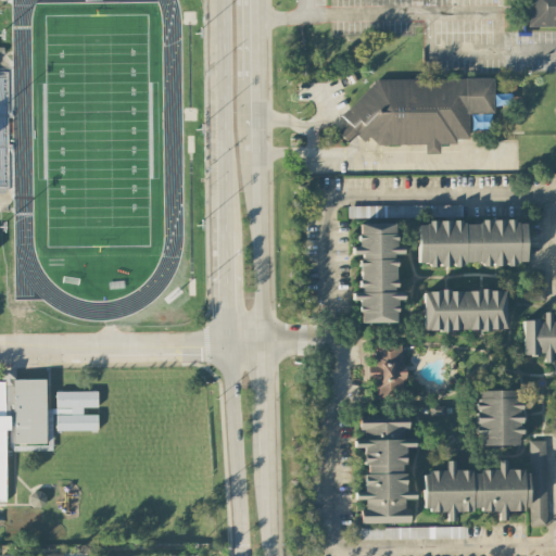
[(376,78),(343,112),(343,126),(338,133),(346,140),(354,131),(364,141),(368,136),(377,143),(425,143),(425,152),(439,152),(439,143),(453,142),(458,138),(469,138),(469,112),(493,112),(493,77),(376,78)]
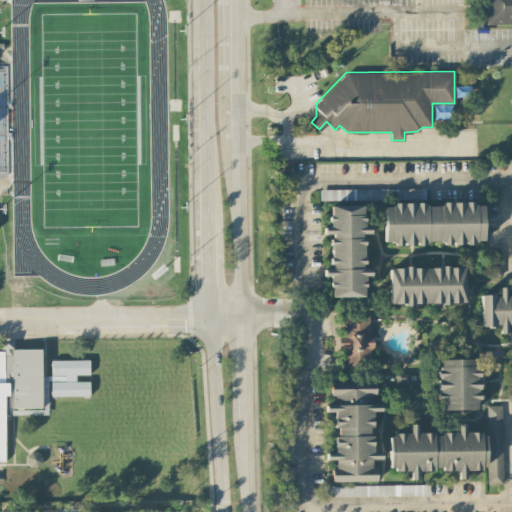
[(384,243),(442,242),(442,243),(483,243),(483,202),(383,203),(384,243)]
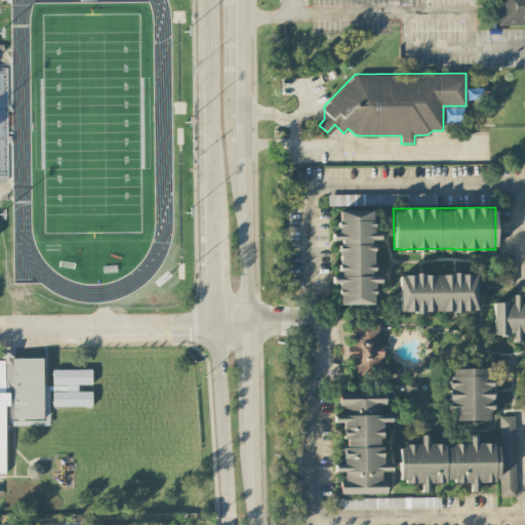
[(373,303),(373,281),(380,281),(380,274),(373,274),(372,239),(379,238),(379,231),(372,231),(372,209),(337,210),(337,232),(331,232),(332,239),(338,239),(339,274),(332,274),(332,282),(338,282),(338,304),(373,303)]
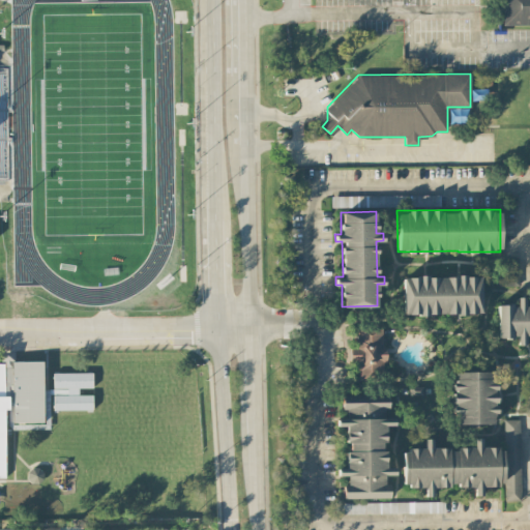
[(503,286),(519,285),(519,257),(502,257),(503,286)]
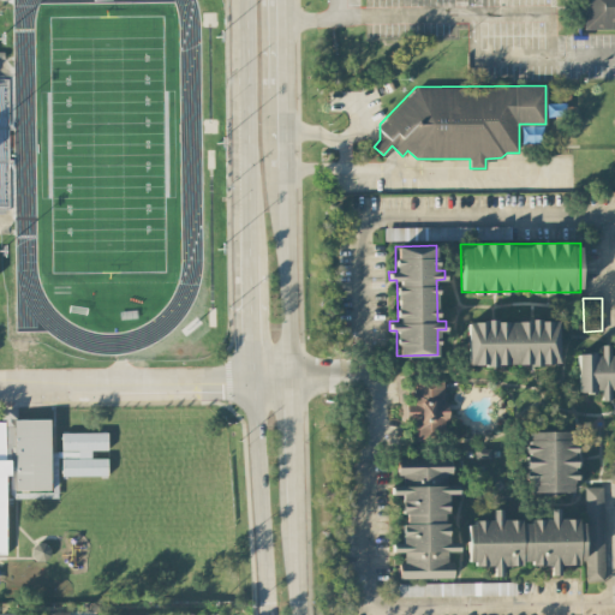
[(467,320),(467,364),(557,364),(557,320),(467,320)]
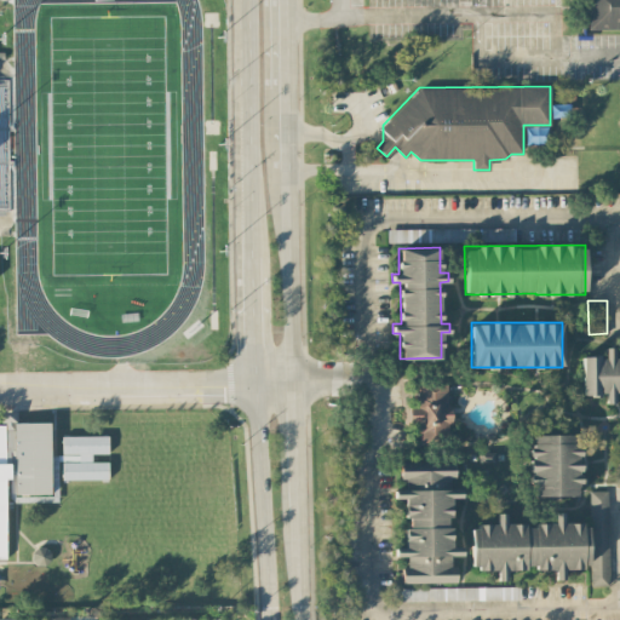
[(448,383),(417,383),(417,406),(405,406),(405,423),(418,423),(419,442),(449,442),(448,383)]
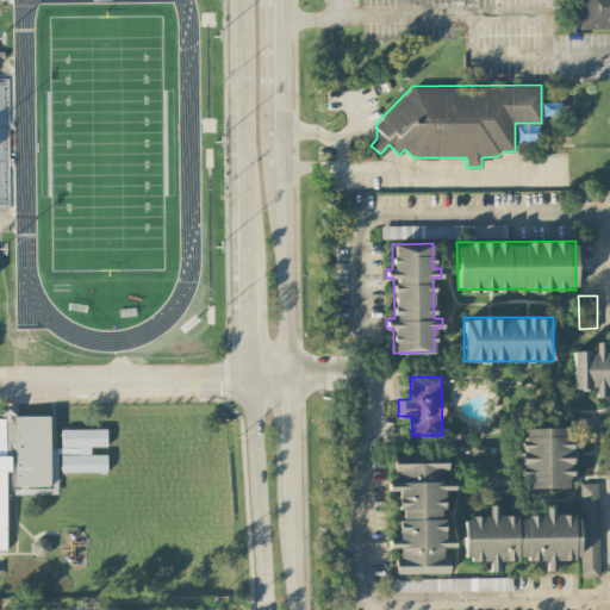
[(0,547),(6,547),(4,471),(11,471),(11,493),(57,492),(57,485),(50,485),(49,415),(16,415),(16,404),(0,404),(0,417),(0,416),(0,547)]
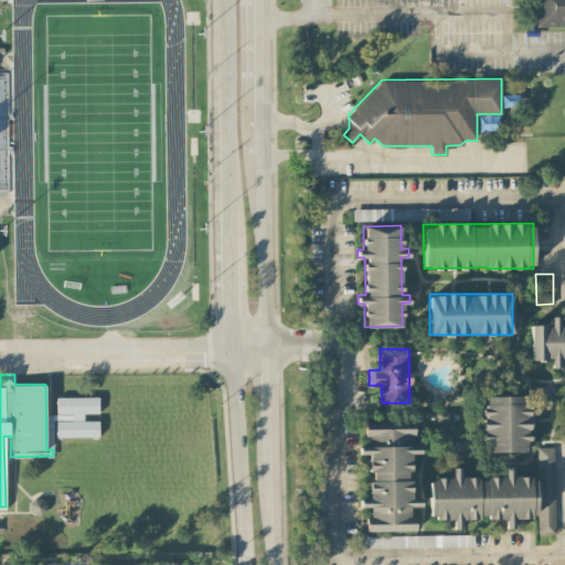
[(526,395),(481,396),(483,452),(529,451),(526,395)]
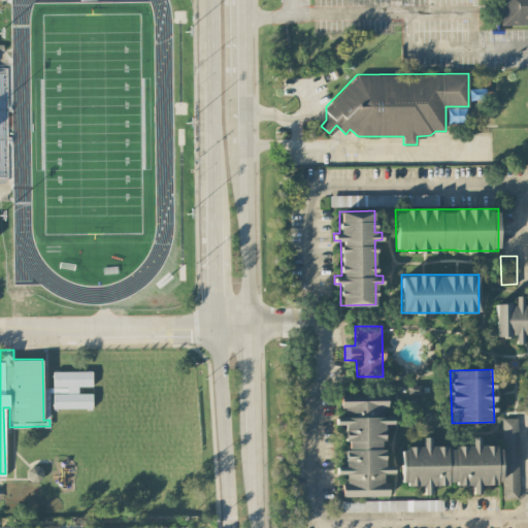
[(91,370),(52,371),(52,392),(53,392),(53,408),(92,407),(91,392),(77,393),(77,386),(92,386),(91,370)]
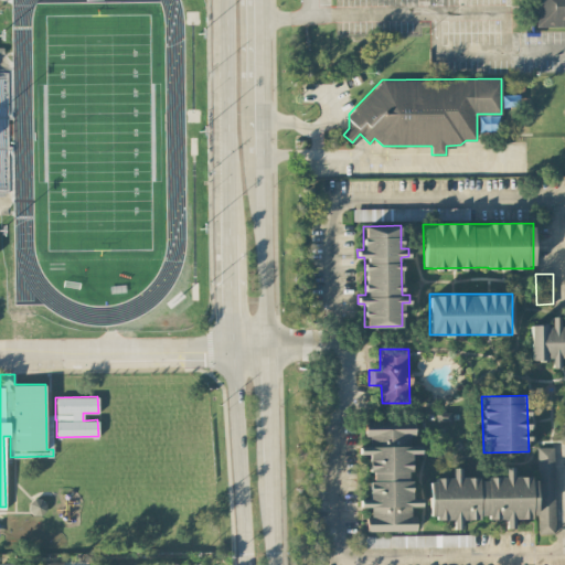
[(413,530),(413,505),(420,505),(420,497),(409,497),(409,452),(420,452),(420,444),(413,444),(413,420),(364,420),(364,444),(359,444),(359,454),(369,454),(369,471),(370,471),(370,498),(360,498),(360,507),(366,507),(366,530),(413,530)]
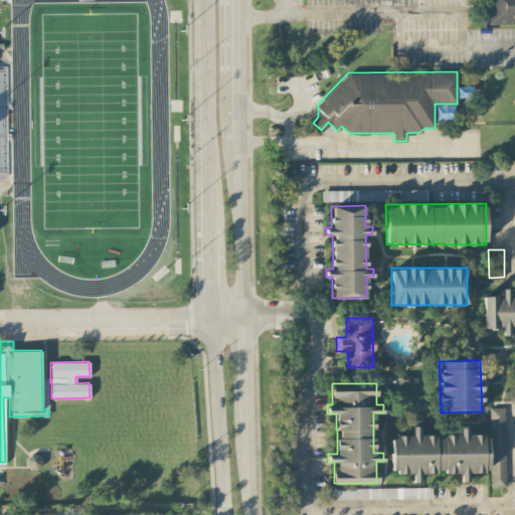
[(490,486),(506,485),(504,407),(489,407),(490,486)]
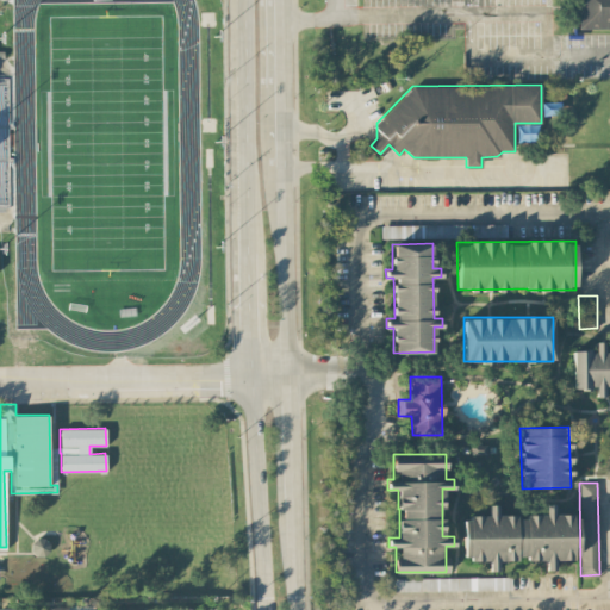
[(462,520),(464,559),(484,559),(484,571),(497,570),(497,560),(510,560),(526,554),(527,560),(545,559),(545,570),(554,570),(554,559),(566,559),(578,554),(578,526),(573,514),(553,514),(553,504),(545,504),(545,514),(530,514),(517,520),(515,514),(497,515),(497,504),(487,504),(487,515),(473,515),(462,520)]
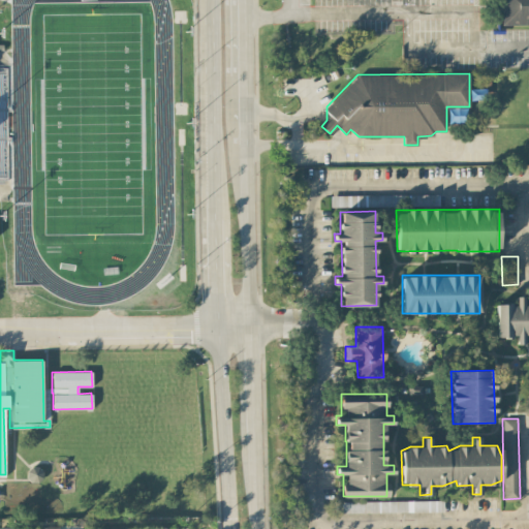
[(42,467),(28,466),(27,480),(42,480),(42,467)]
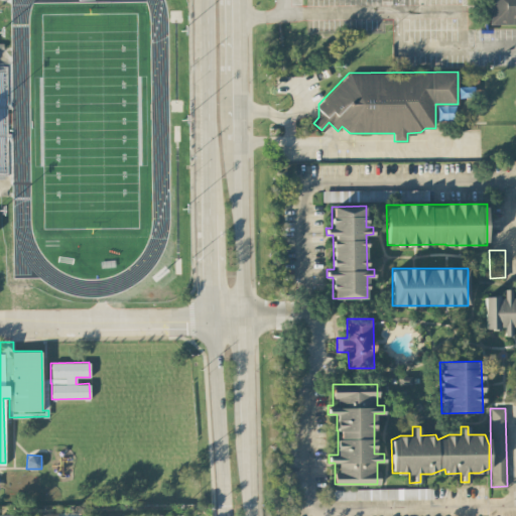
[(432,488),(330,489),(330,499),(432,498),(432,488)]
